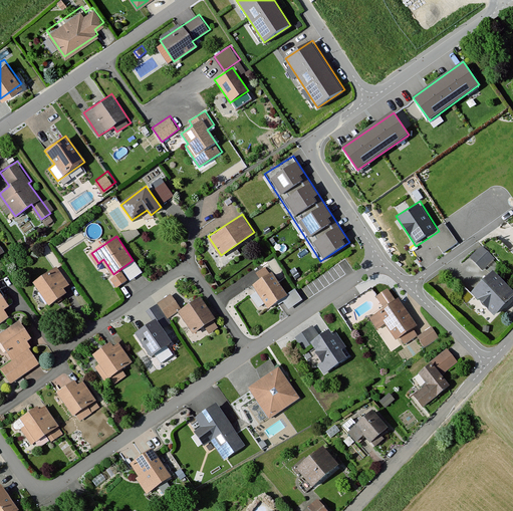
[(482,243),(467,256),(480,270),(495,257),(482,243)]
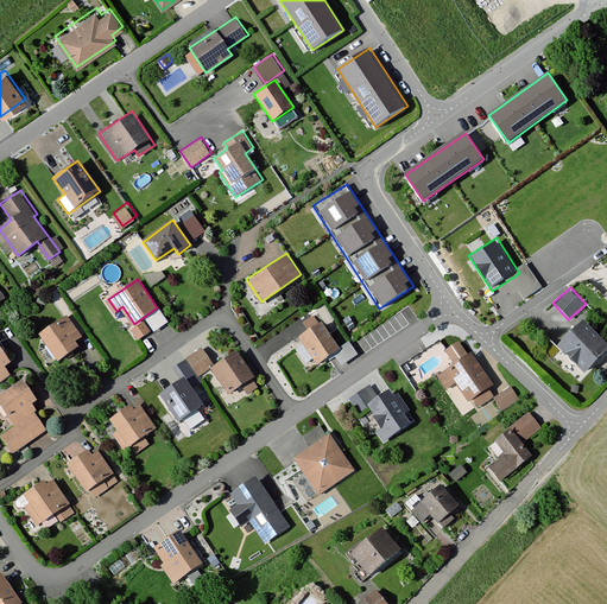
[(75,310),(38,335),(57,361),(76,348),(73,343),(82,337),(81,335),(88,330),(75,310)]
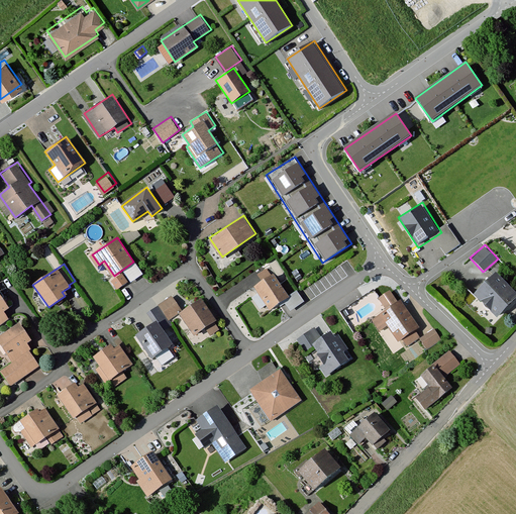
[(265,283),(255,289),(271,311),(290,298),(268,265),(258,272),(265,283)]
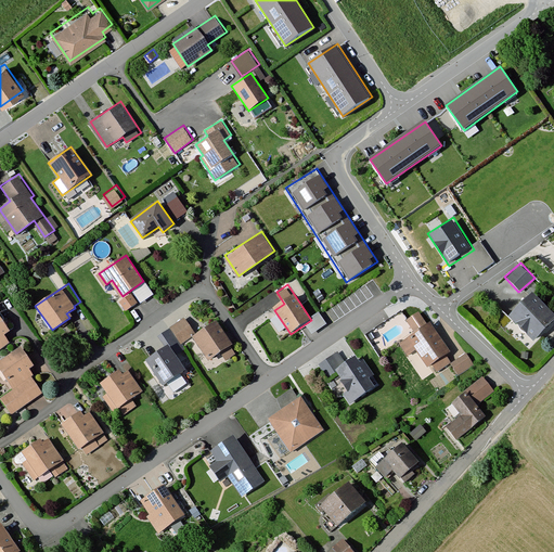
[(553,316),(532,295),(511,318),(536,342),(553,321),(553,316)]
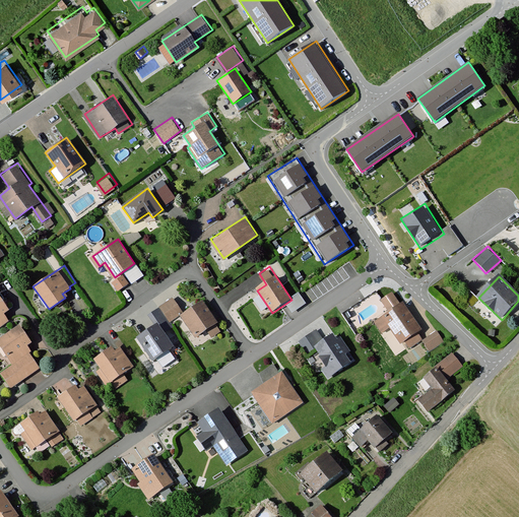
[(388,311),(374,320),(383,332),(391,327),(402,342),(407,339),(412,345),(424,339),(427,336),(393,288),(379,299),(388,311)]
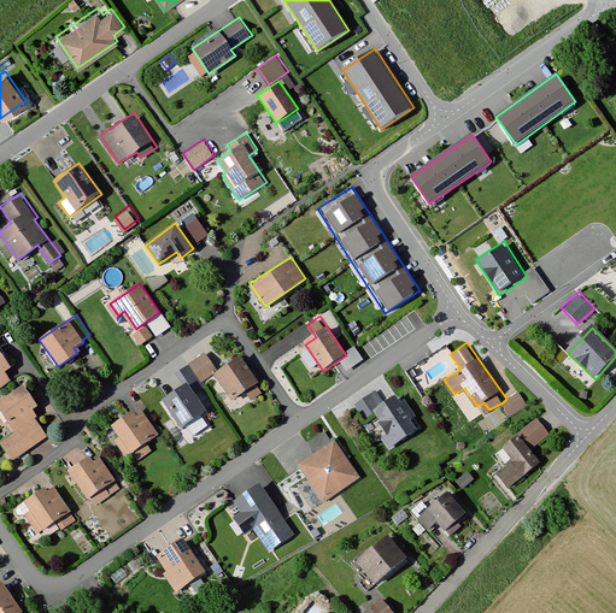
[(207,348),(188,363),(205,384),(211,378),(232,406),(245,396),(251,405),(269,392),(238,349),(220,364),(207,348)]
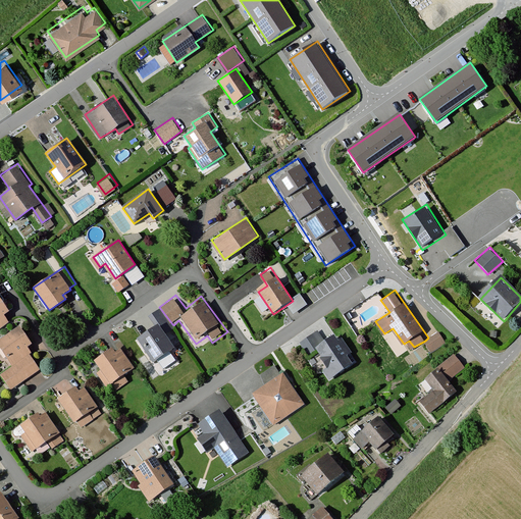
[(155,326),(136,341),(153,364),(173,349),(162,334),(173,325),(159,307),(148,316),(155,326)]
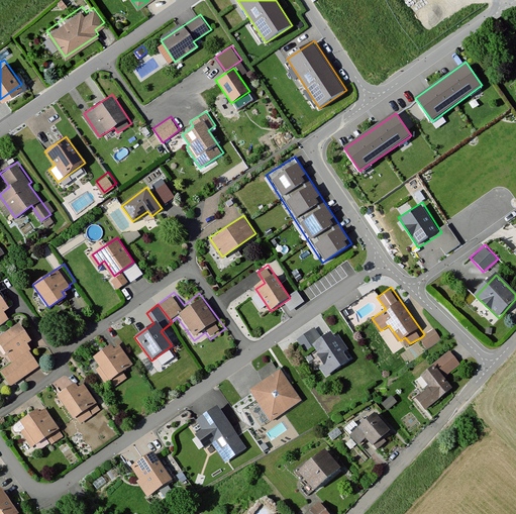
[(34,341),(20,320),(0,333),(0,353),(2,356),(5,354),(11,363),(0,371),(10,384),(39,364),(28,346),(34,341)]
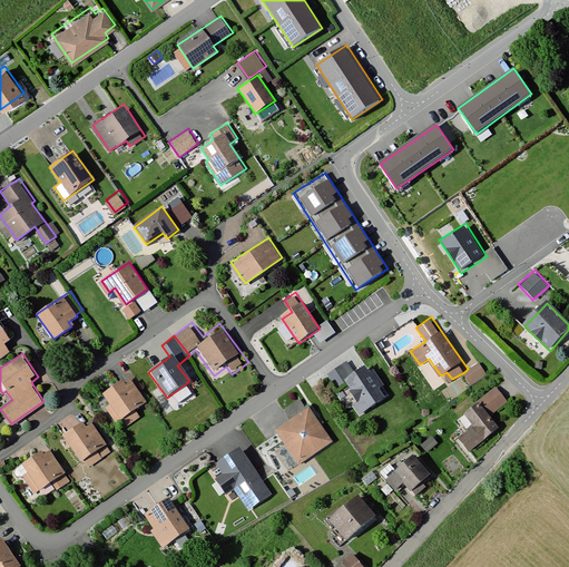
[(479,361),(468,369),(464,372),(473,384),(489,373),(479,361)]
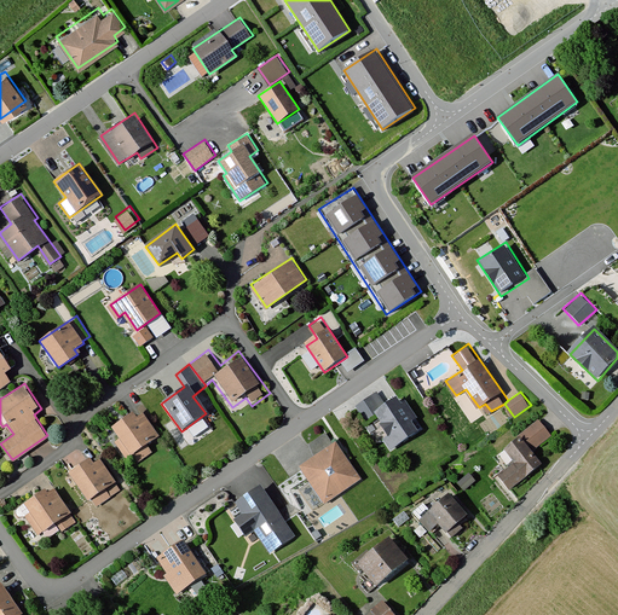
[(403,396),(374,413),(393,446),(422,429),(403,396)]
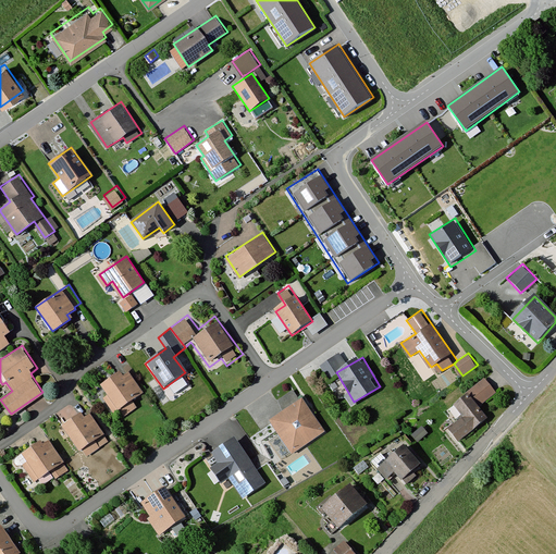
[(116,371),(98,385),(104,394),(100,397),(113,415),(119,410),(123,416),(136,406),(131,399),(141,391),(128,374),(122,379),(116,371)]
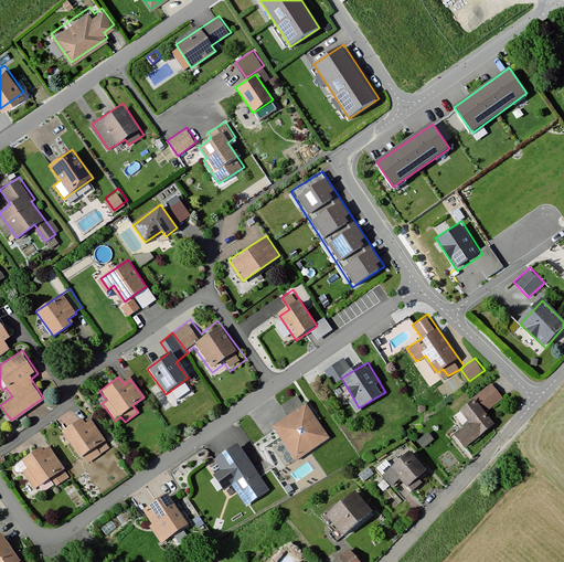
[(506,396),(493,382),(458,411),(468,423),(456,434),(466,446),(495,423),(487,413),(506,396)]
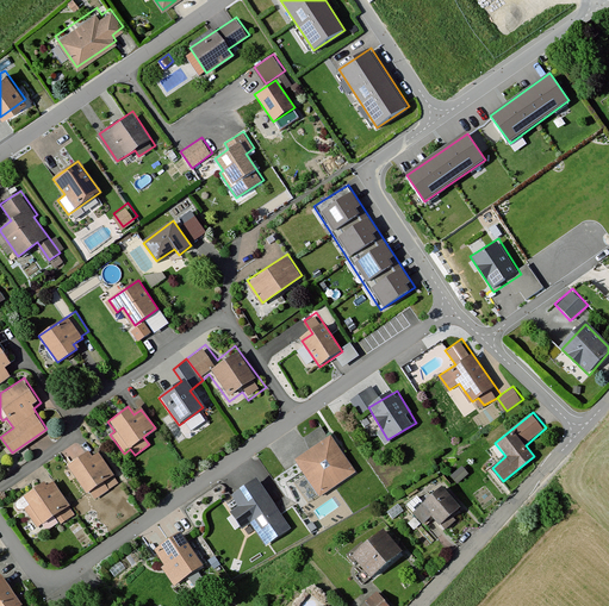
[(324,420),(305,432),(312,443),(330,431),(324,420)]
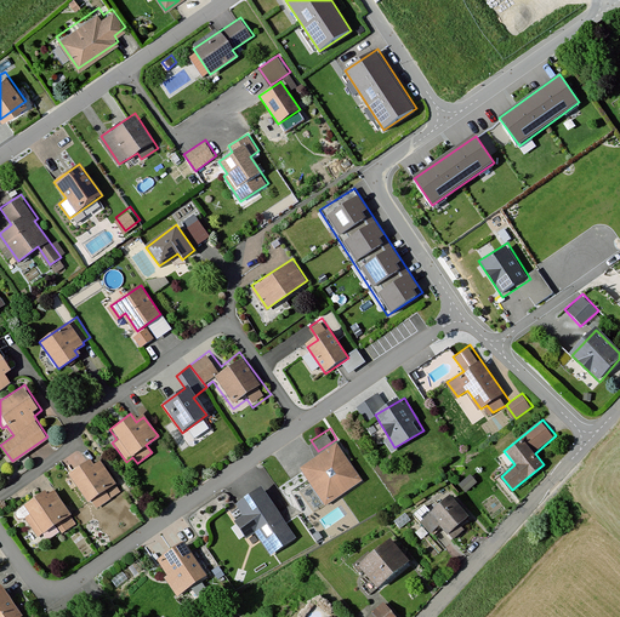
[(335,444),(299,470),(325,507),(362,479),(335,444)]
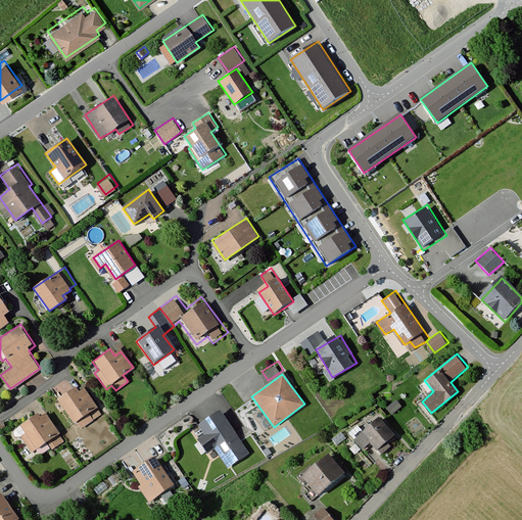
[(52,386),(59,396),(54,400),(77,431),(103,412),(84,386),(78,391),(66,376),(52,386)]
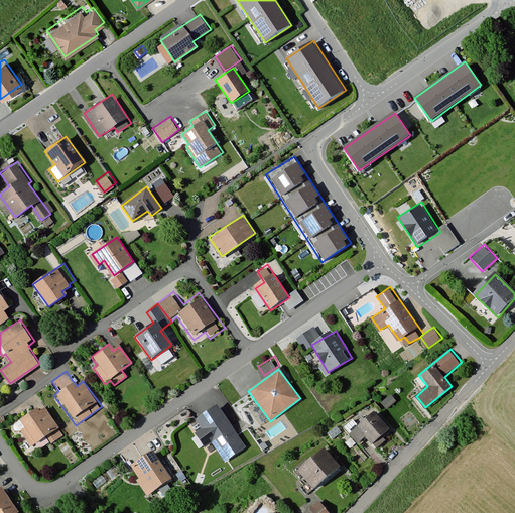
[(217,404),(196,419),(201,427),(195,431),(205,446),(214,440),(227,461),(246,447),(217,404)]
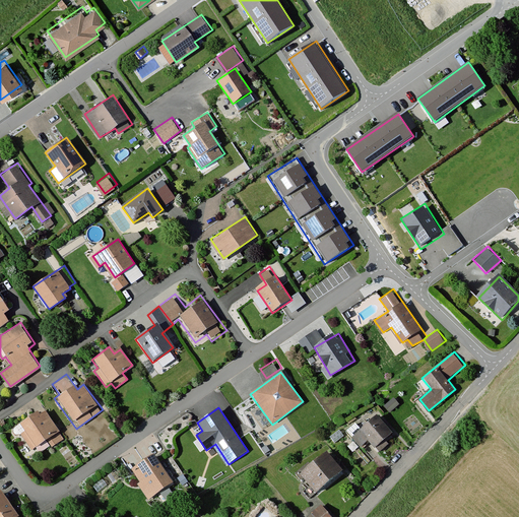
[(47,408),(20,425),(35,448),(47,440),(52,447),(66,439),(47,408)]
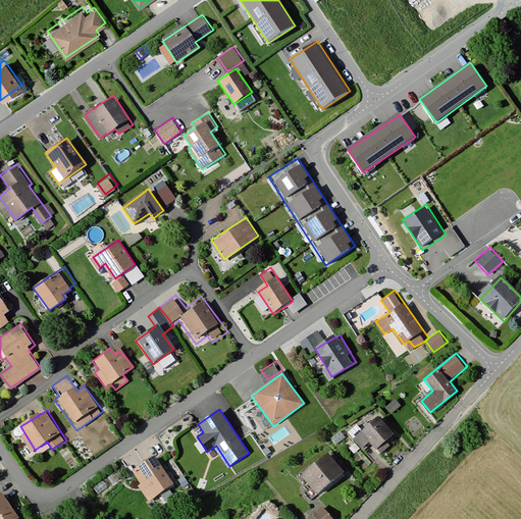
[(378,413),(353,439),(362,449),(369,442),(380,453),(400,433),(378,413)]
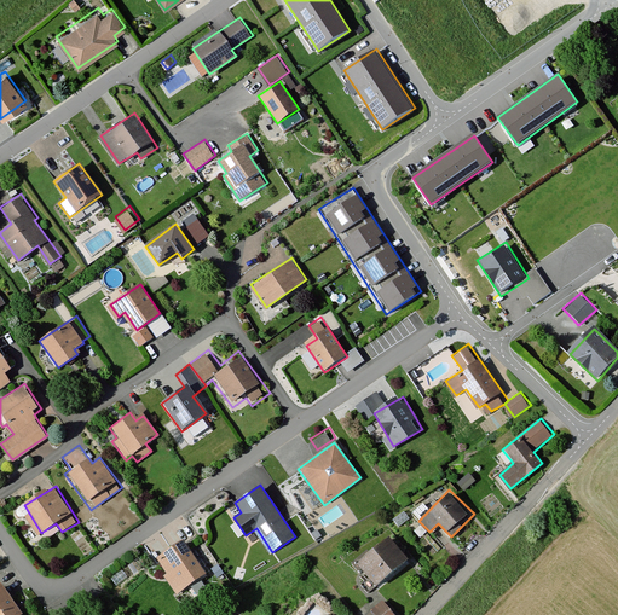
[(388,539),(357,568),(379,591),(410,561),(388,539)]
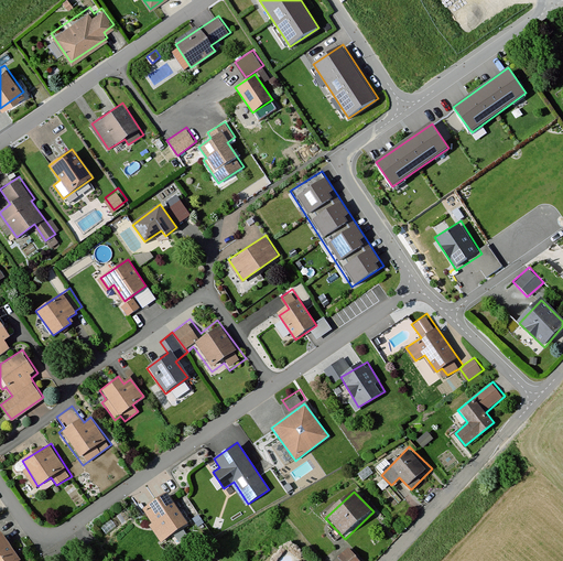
[(168,495),(141,513),(161,542),(187,525),(168,495)]
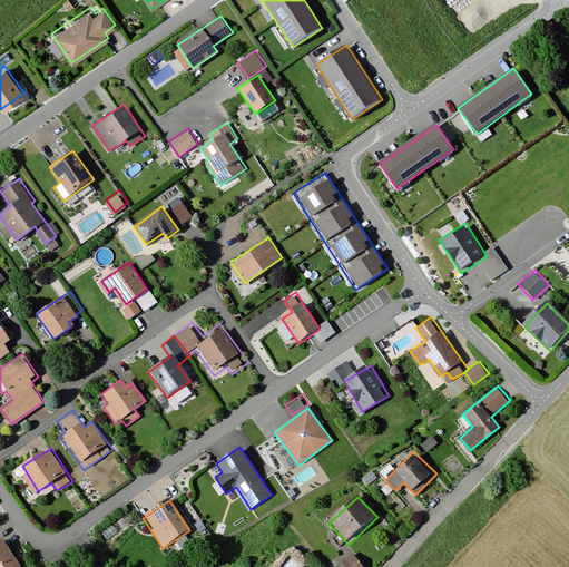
[(0,538),(0,566),(17,566),(20,566),(0,538)]
